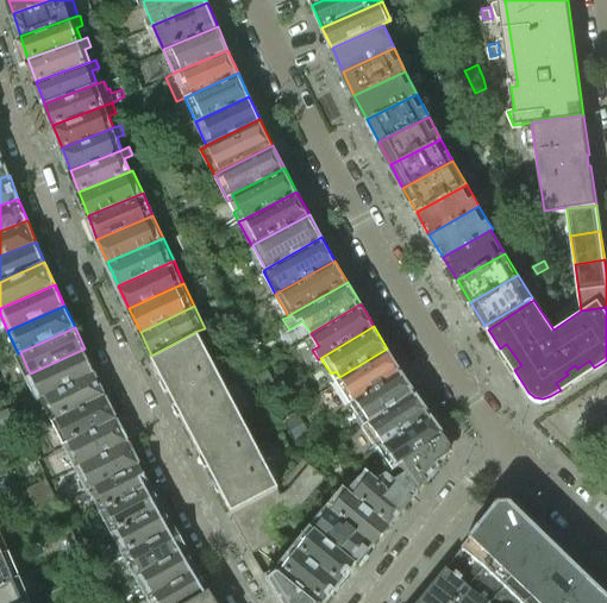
[(198,331),(151,356),(192,433),(238,408),(198,331)]
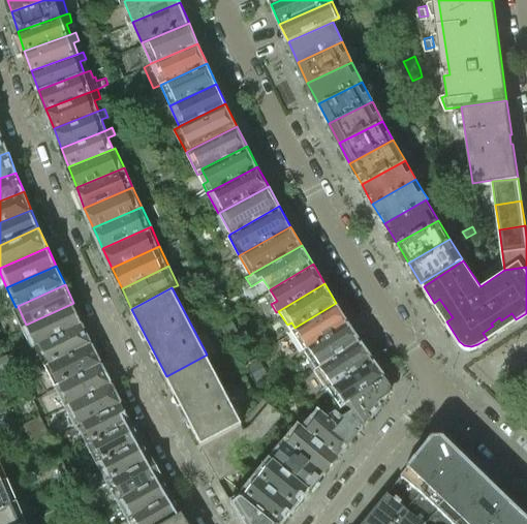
[(73,303),(26,325),(34,344),(83,321),(73,303)]
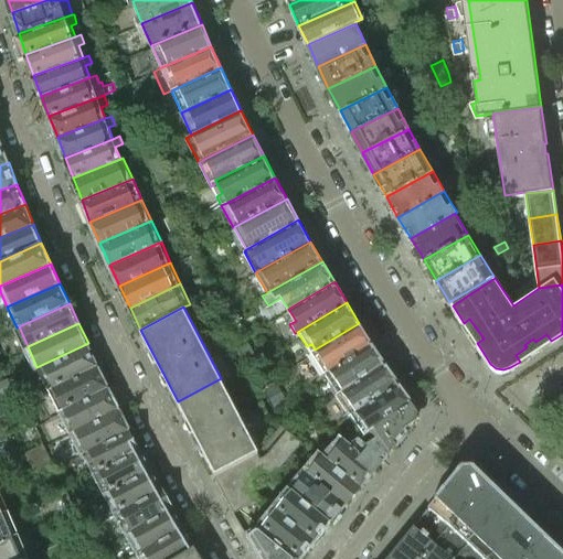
[(359,323),(315,350),(310,352),(319,366),(325,363),(328,369),(371,342),(359,323)]
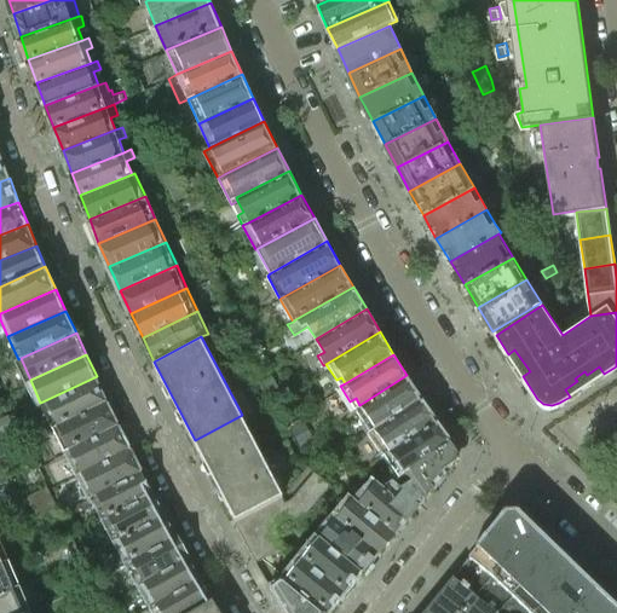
[(407,375),(359,405),(355,409),(364,423),(370,420),(375,427),(421,397),(407,375)]
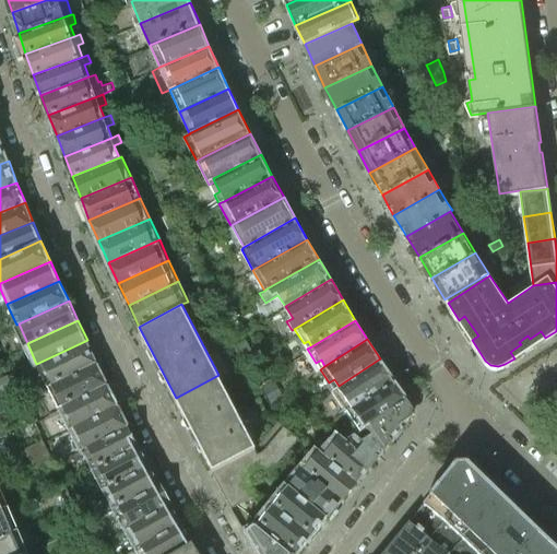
[(87,340),(36,364),(46,385),(97,361),(87,340)]
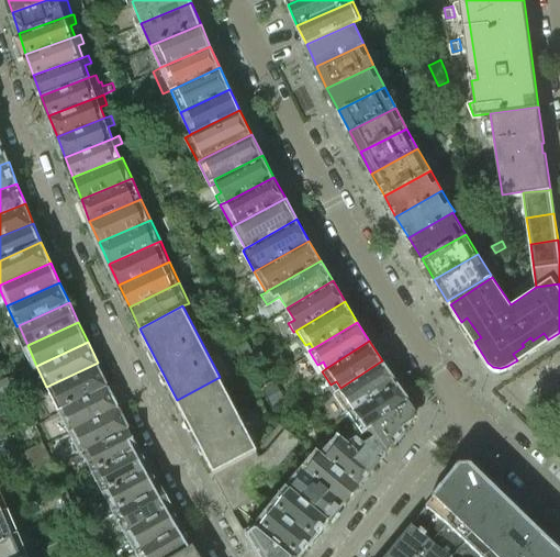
[(382,360),(340,388),(338,389),(351,409),(395,379),(382,360)]
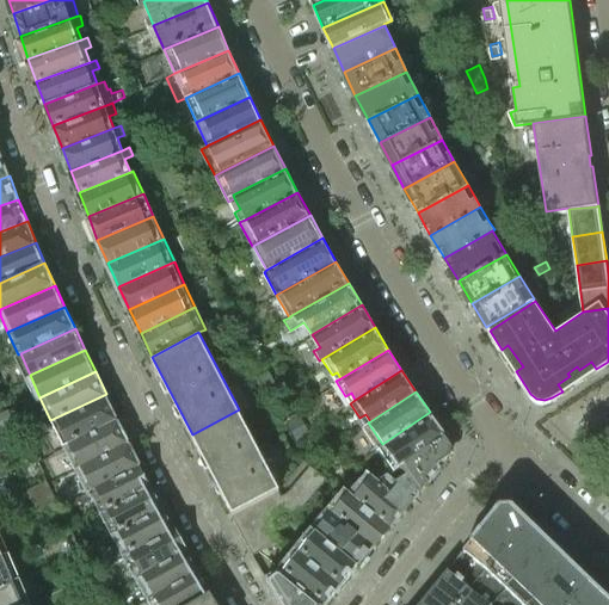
[(106,394),(50,420),(62,444),(118,418),(106,394)]
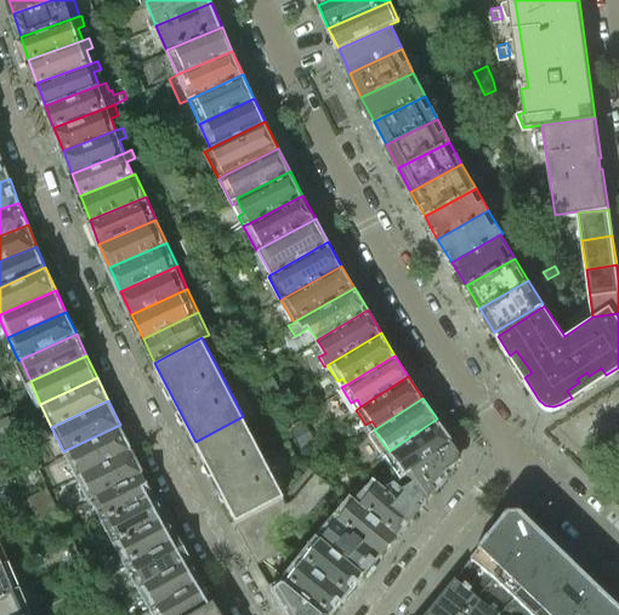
[(287,500),(243,416),(196,442),(257,561),(285,546),(278,530),(305,517),(333,483),(351,460),(342,454),(325,477),(316,470),(293,496),(287,500)]
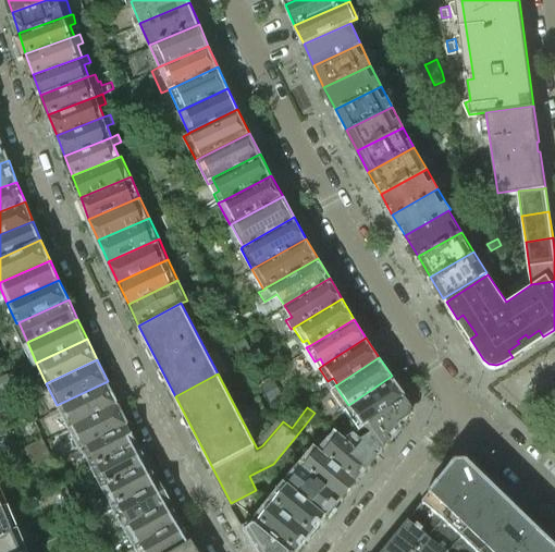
[(392,376),(348,405),(361,425),(362,424),(405,395),(392,376)]
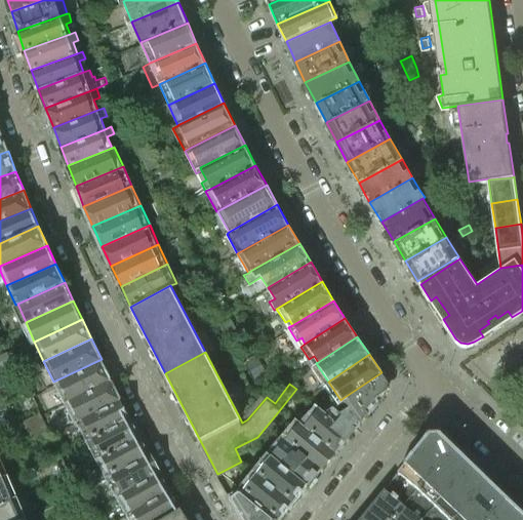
[(102,359),(53,382),(64,402),(111,378),(102,359)]
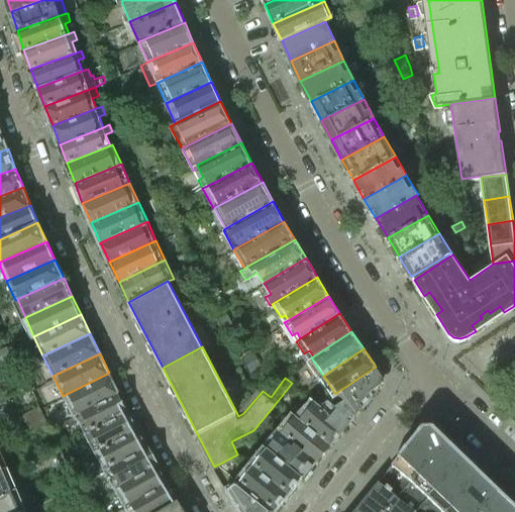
[(376,367),(336,393),(341,401),(343,400),(353,416),(372,394),(370,391),(380,384),(382,376),(376,367)]
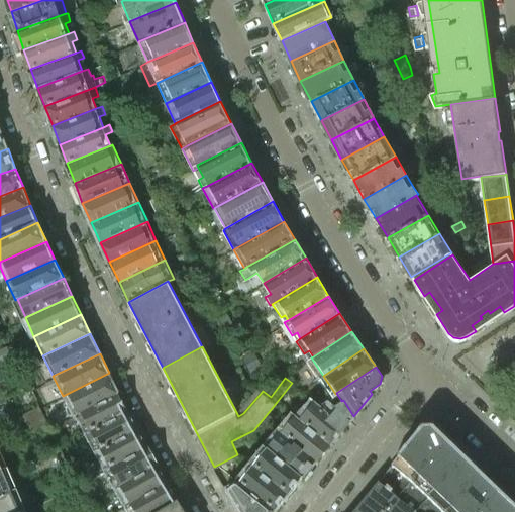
[(263,370),(254,374),(264,389),(271,385),(263,370)]
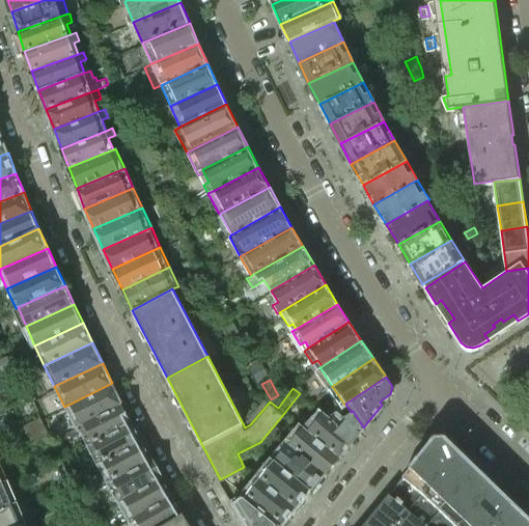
[(112,383),(64,407),(75,427),(76,426),(75,426),(122,403),(112,383)]
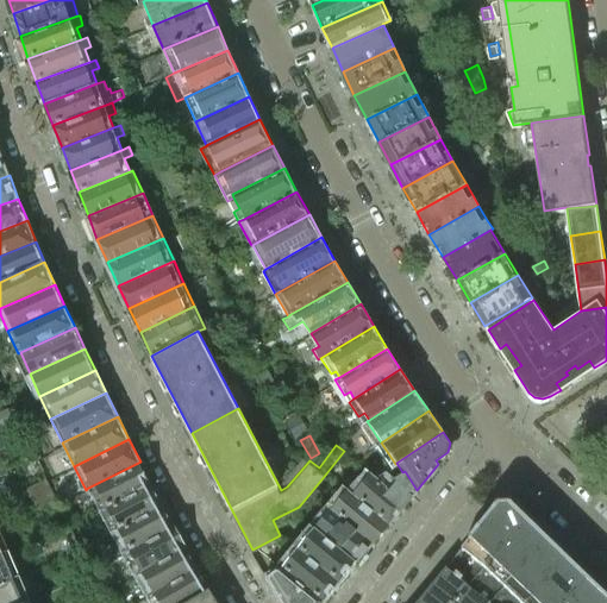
[(141,462),(86,489),(87,489),(99,510),(151,483),(141,462)]
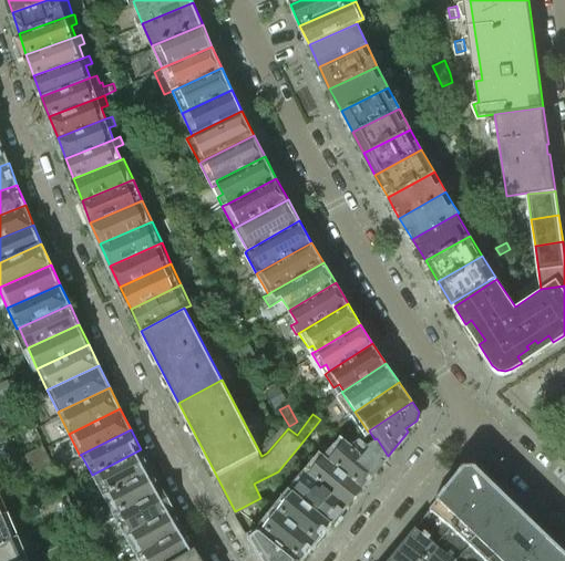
[(328,459),(362,486),(362,487),(388,456),(377,438),(375,439),(368,444),(359,437),(348,444),(343,439),(328,459)]
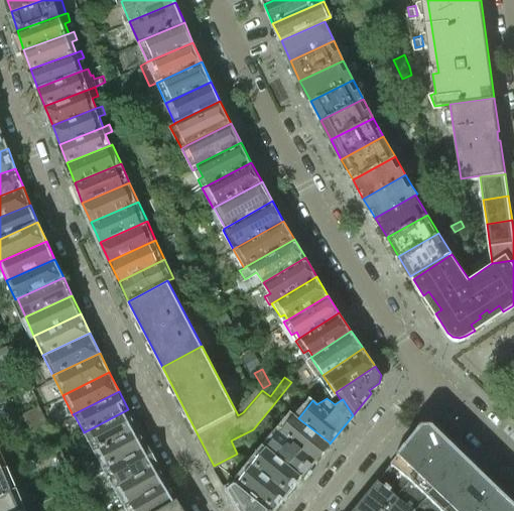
[(128,409),(84,432),(93,451),(138,426),(128,409)]
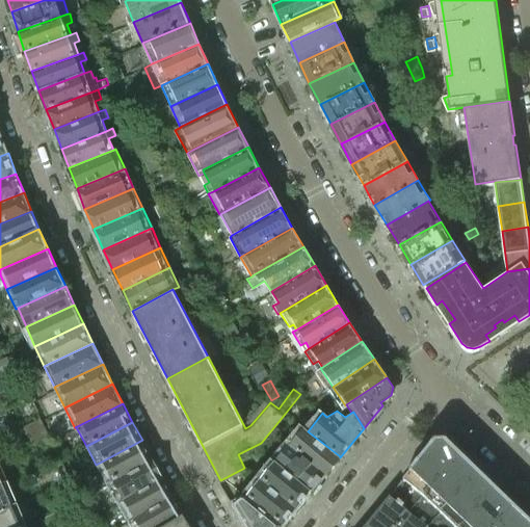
[(340,456),(308,431),(300,423),(285,442),(324,475),(340,456)]
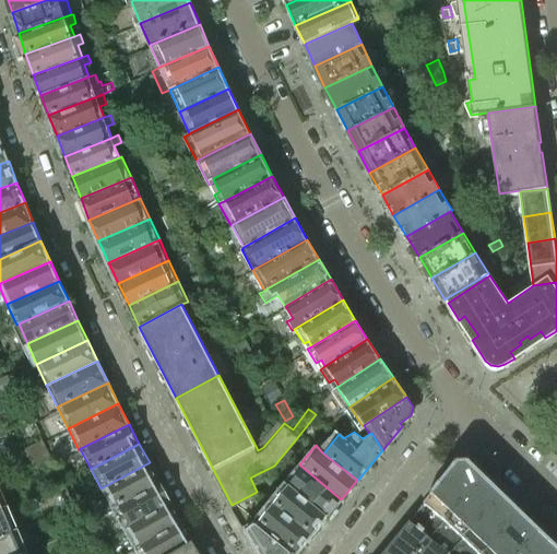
[(556,547),(466,460),(458,460),(423,503),(470,544),(461,553),(556,553),(556,547)]
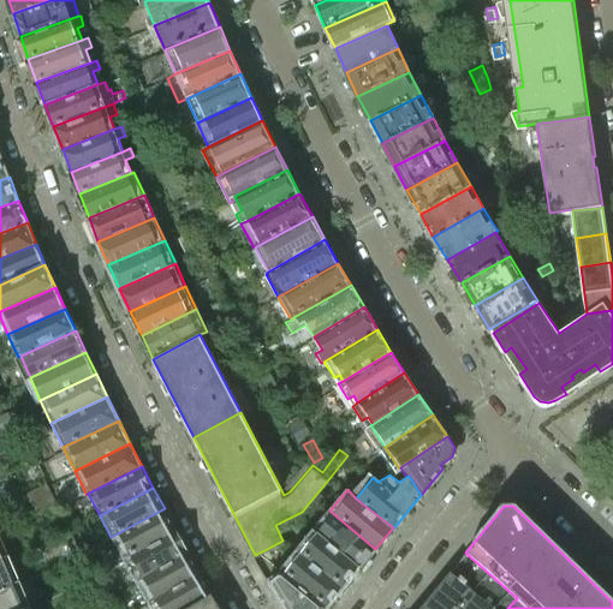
[(165,508),(111,537),(123,560),(176,530),(165,508)]
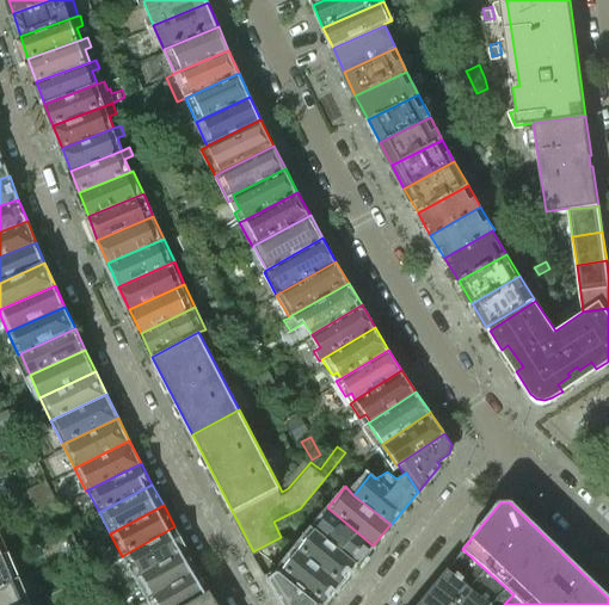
[(373,545),(327,507),(311,526),(357,566),(373,545)]
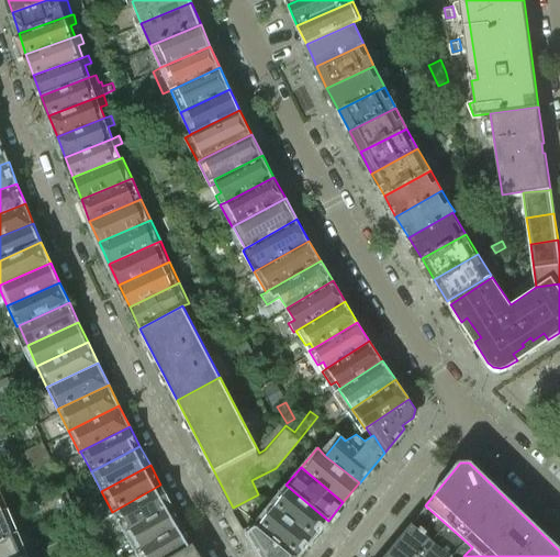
[(54,487),(65,510),(76,504),(65,481),(54,487)]
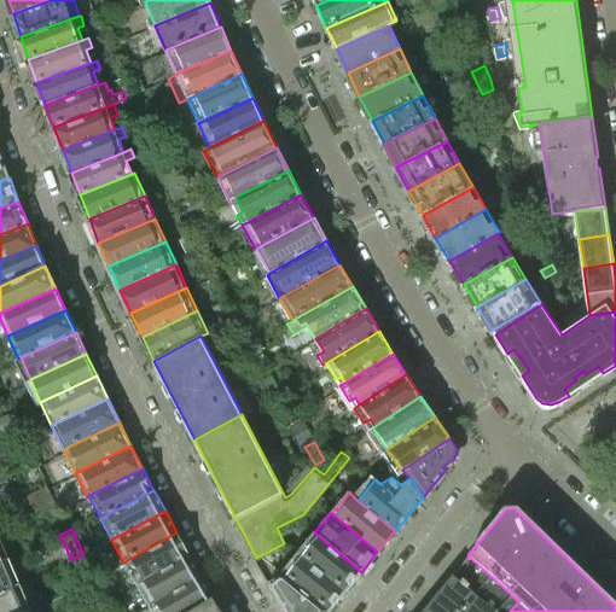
[(176,532),(123,563),(137,583),(189,553),(176,532)]
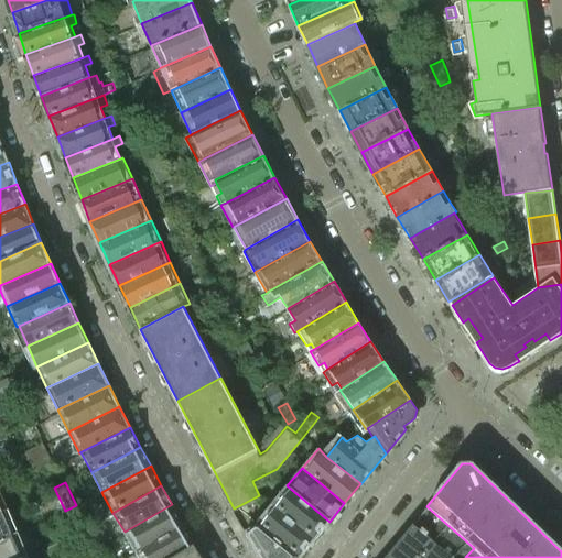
[(330,522),(287,485),(272,503),(314,539),(330,522)]
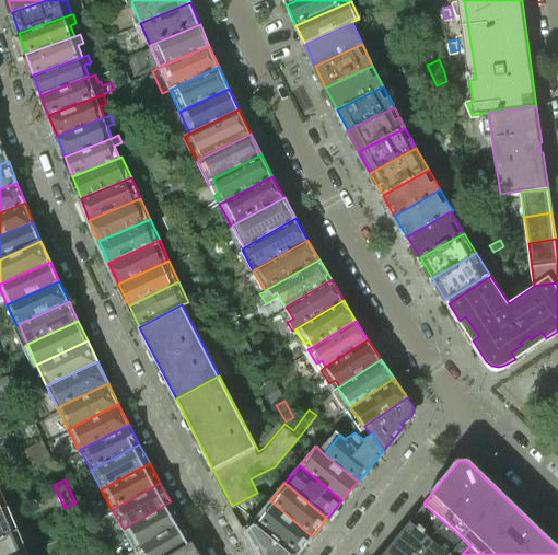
[(312,536),(270,500),(256,518),(255,519),(298,554),(312,536)]
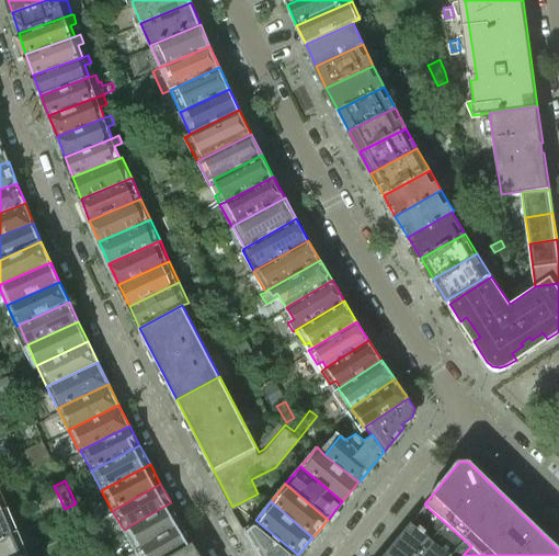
[(171,502),(124,530),(135,548),(182,522),(171,502)]
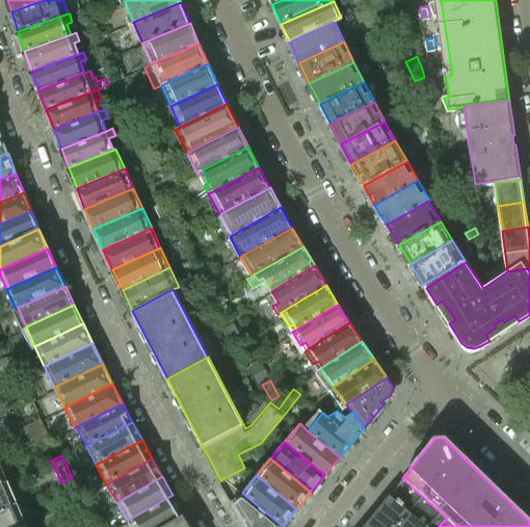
[(439,526),(447,518),(402,478),(362,526),(439,526)]
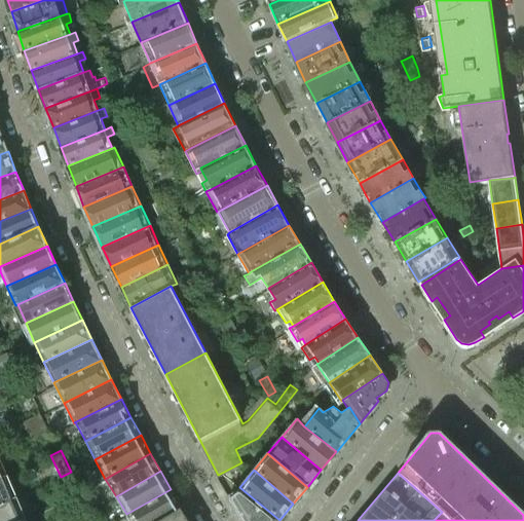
[(2,478),(0,478),(0,504),(11,499),(16,496),(11,487),(6,489),(2,478)]
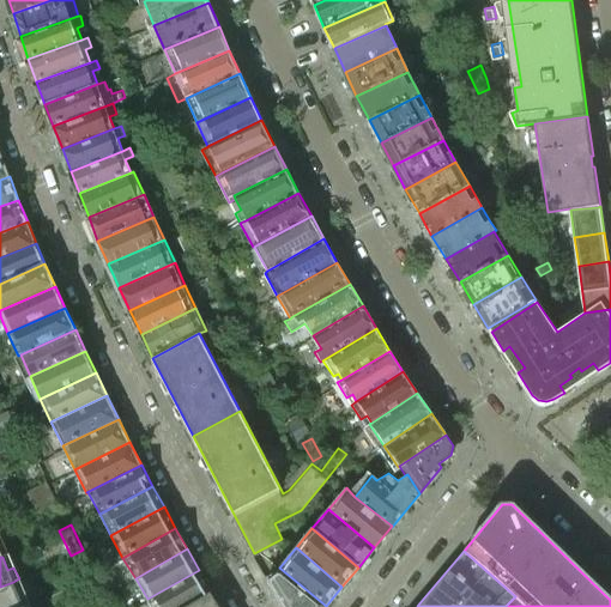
[(325,606),(326,606),(279,568),(267,575),(286,606),(325,606)]
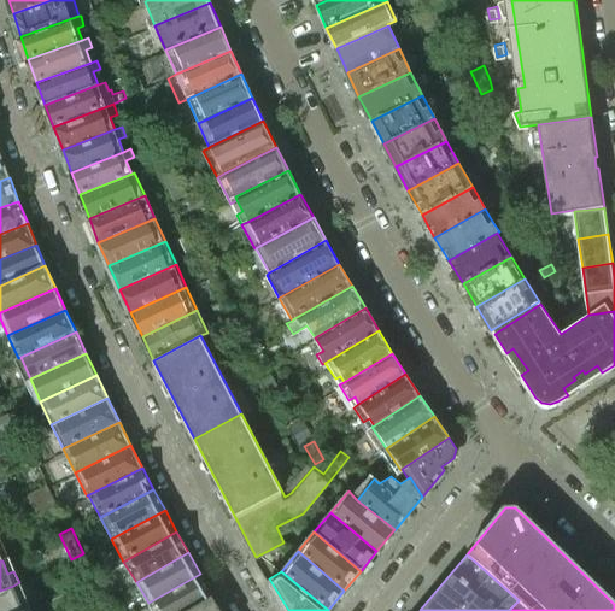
[(200,574),(148,603),(148,604),(152,610),(182,610),(212,594),(200,574)]
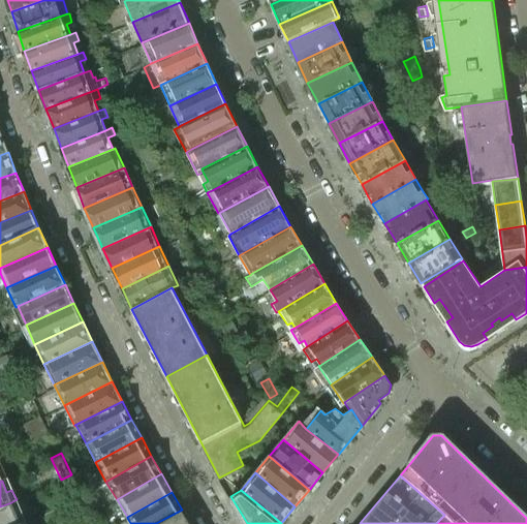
[(11,502),(0,506),(0,523),(20,523),(25,521),(21,511),(16,514),(11,502)]
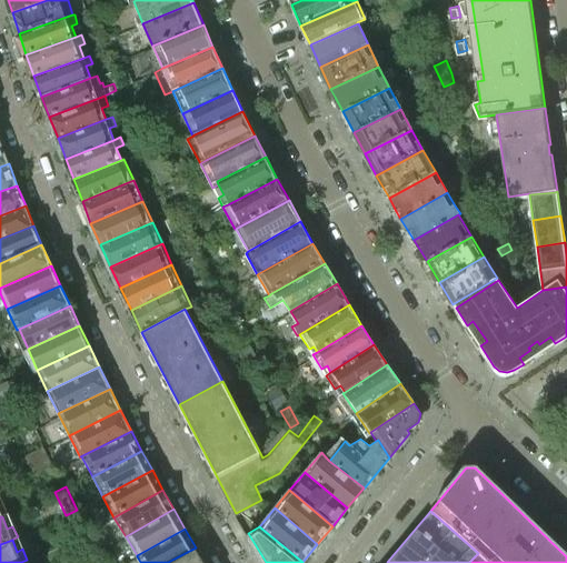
[(205,562),(196,549),(171,562),(205,562)]
